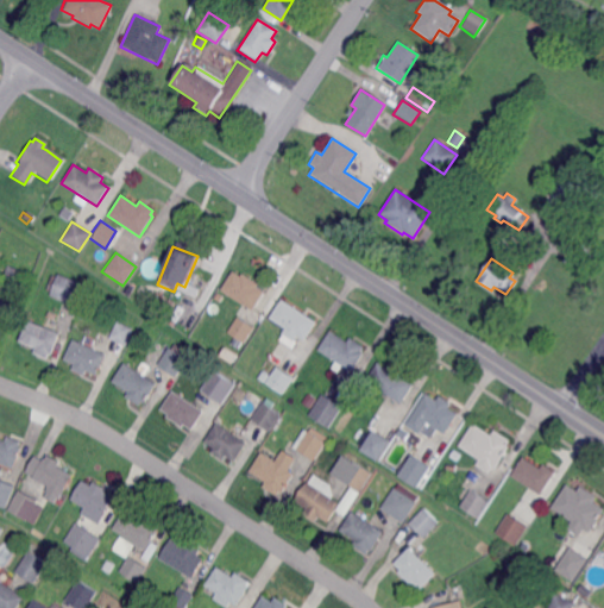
[(17,294),(0,286),(0,279),(6,265),(25,275),(17,294)]
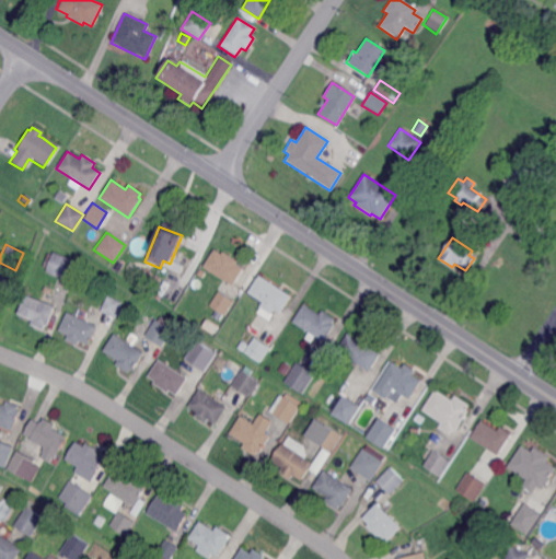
[(220,255),(221,252),(236,261),(234,265),(242,269),(231,287),(201,267),(212,249),(220,255)]
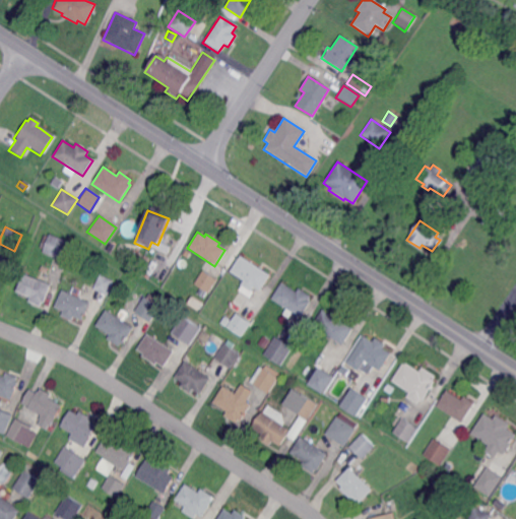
[(71,244),(64,261),(42,252),(43,248),(39,246),(43,236),(48,238),(49,235),(71,244)]
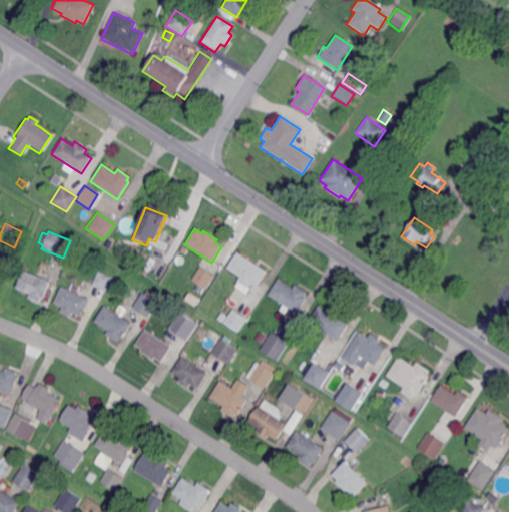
[(256,287),(249,283),(246,288),(236,281),(238,277),(225,268),(236,252),(266,272),(256,287)]
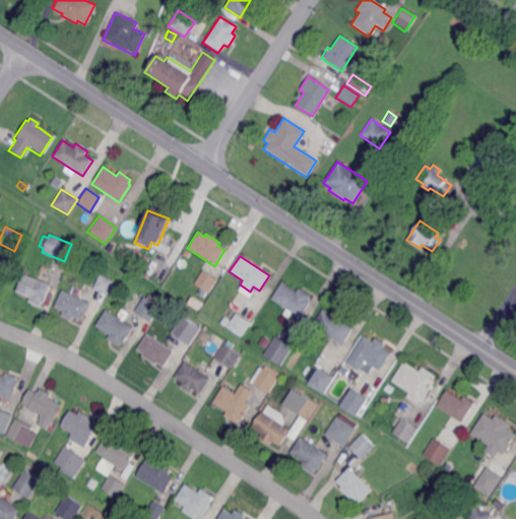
[(70,274),(64,272),(67,266),(72,268),(70,274)]
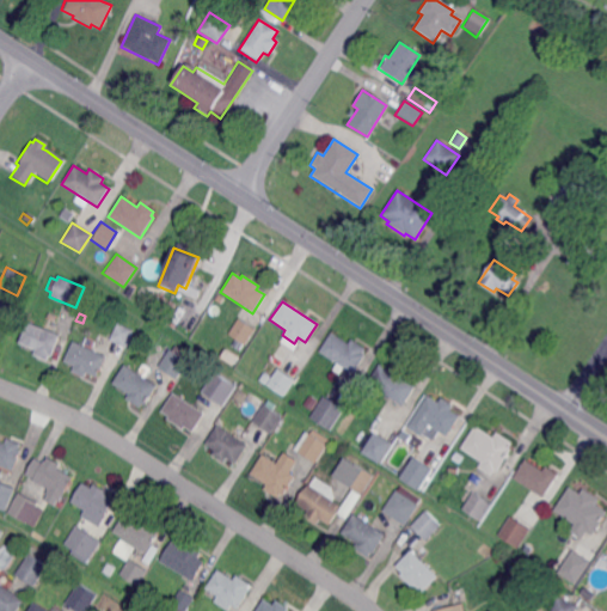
[(243,346),(226,334),(237,319),(253,330),(243,346)]
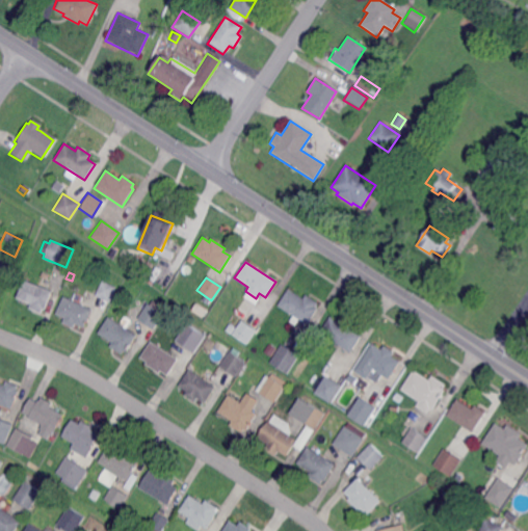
[(43,311),(42,310),(40,314),(27,309),(28,304),(15,298),(22,280),(51,292),(43,311)]
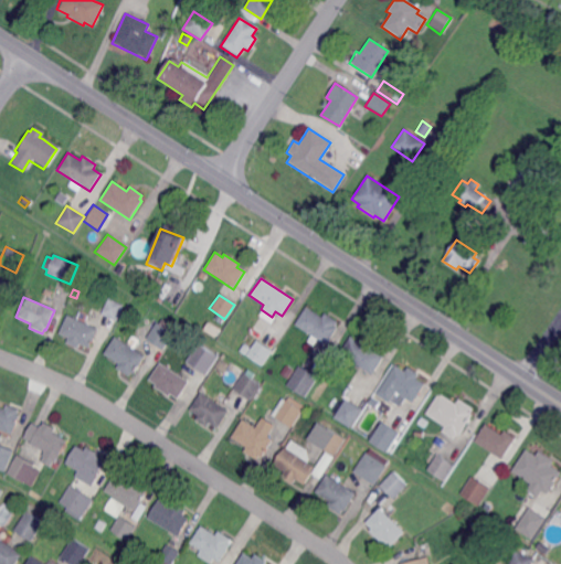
[(114,321),(99,315),(107,298),(122,305),(114,321)]
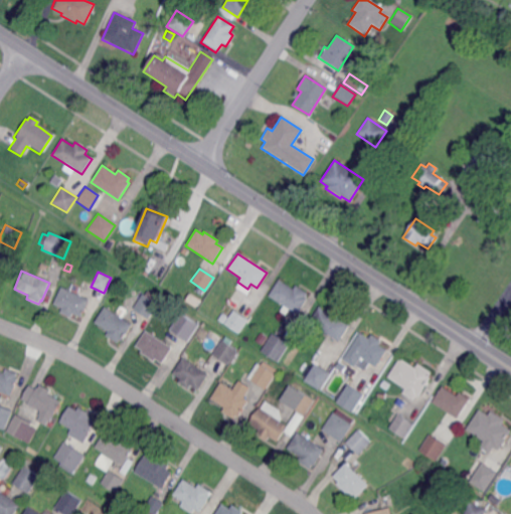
[(293,289),(295,286),(307,293),(304,297),(307,299),(297,315),(288,310),(285,314),(279,310),(282,306),(268,297),(279,280),(293,289)]
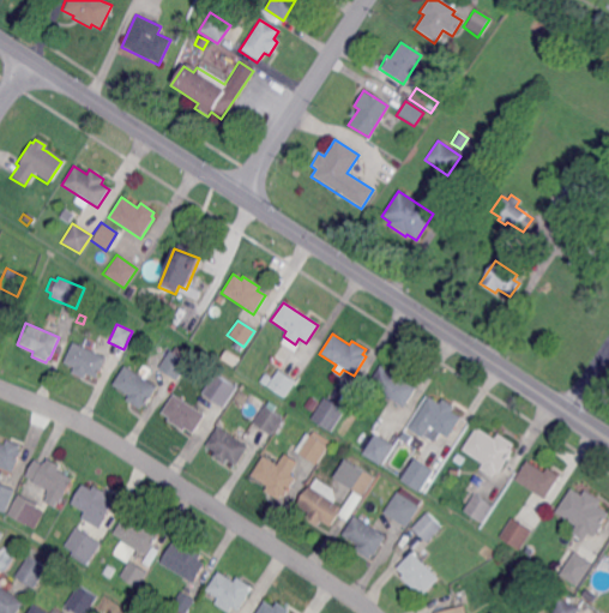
[(95,379),(85,374),(83,379),(71,373),(73,368),(62,362),(72,343),(106,358),(95,379)]
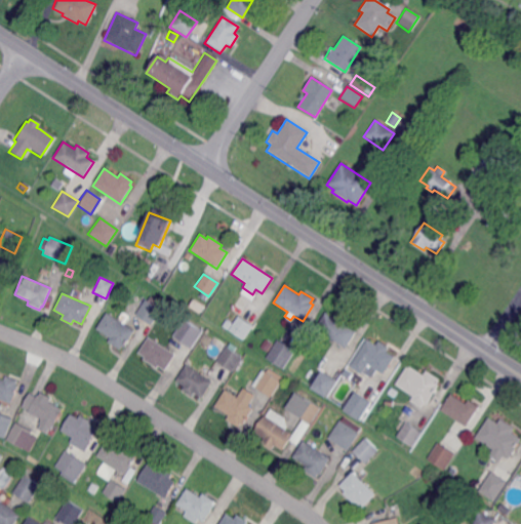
[(161,305),(158,308),(161,310),(150,325),(133,315),(144,299),(147,301),(150,297),(161,305)]
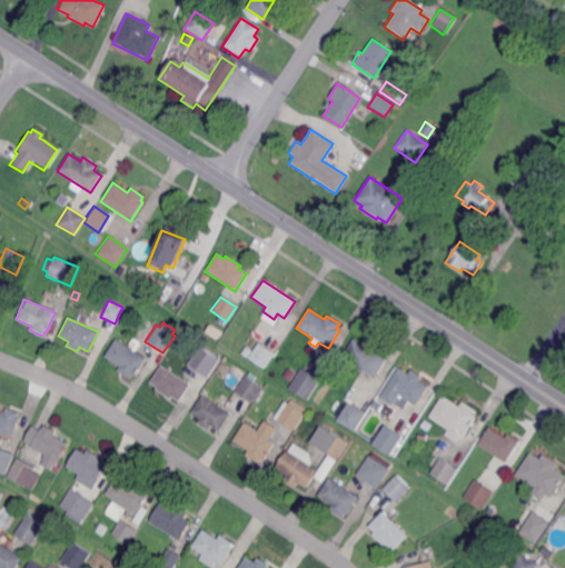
[(134,377),(132,375),(129,379),(128,379),(116,371),(119,367),(103,357),(115,339),(145,359),(134,377)]
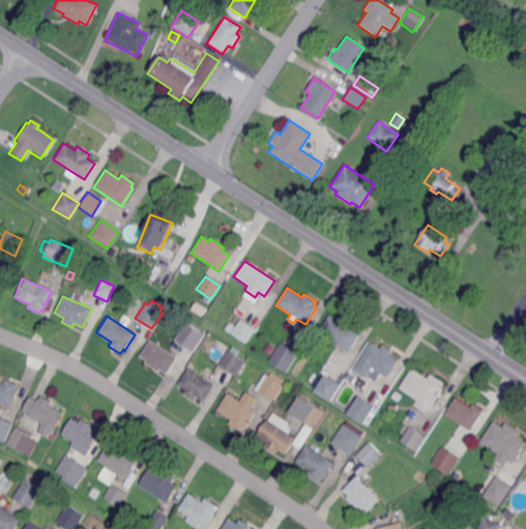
[(338,322),(341,317),(354,326),(351,331),(358,336),(349,352),(318,331),(328,316),(338,322)]
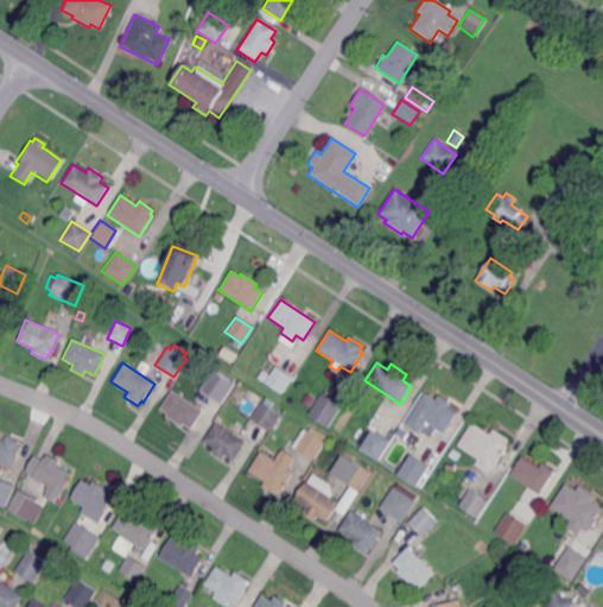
[(278,393),(264,383),(274,367),(289,378),(278,393)]
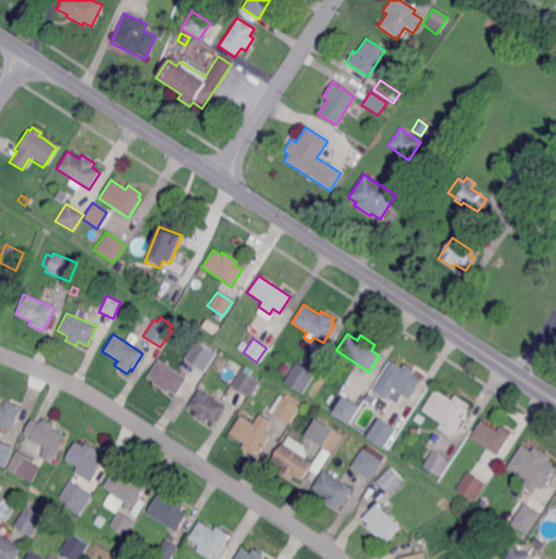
[(201,374),(184,363),(195,345),(212,357),(201,374)]
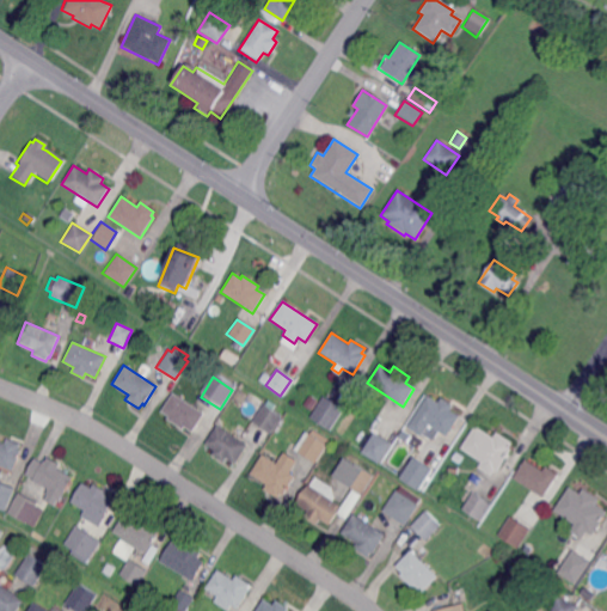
[(192,433),(184,428),(182,431),(165,420),(166,416),(159,413),(171,393),(204,414),(192,433)]
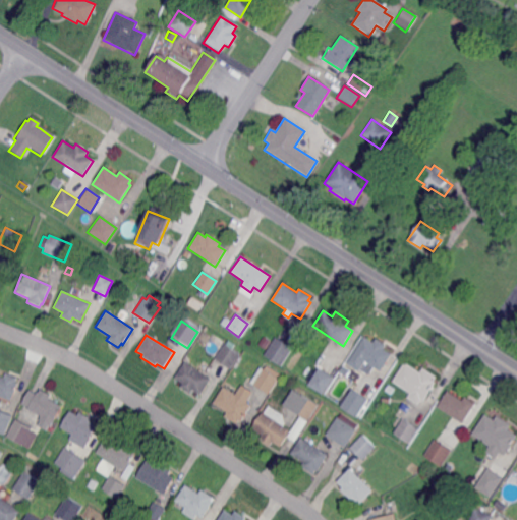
[(263,348),(256,344),(262,337),(268,341),(263,348)]
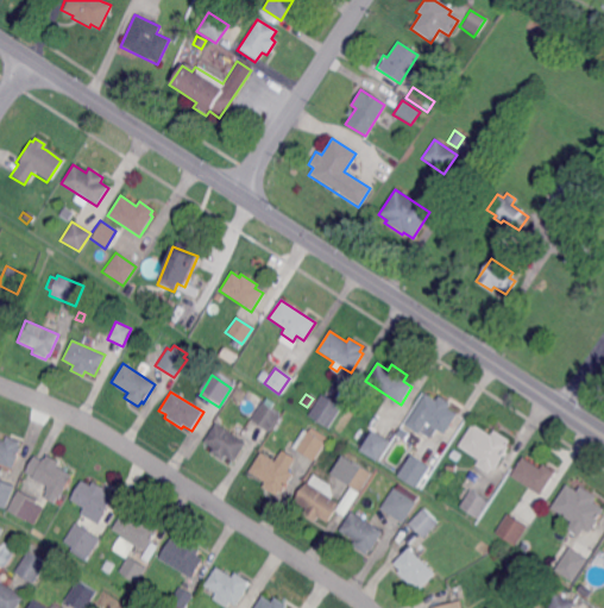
[(326,426),(308,415),(320,395),(338,407),(326,426)]
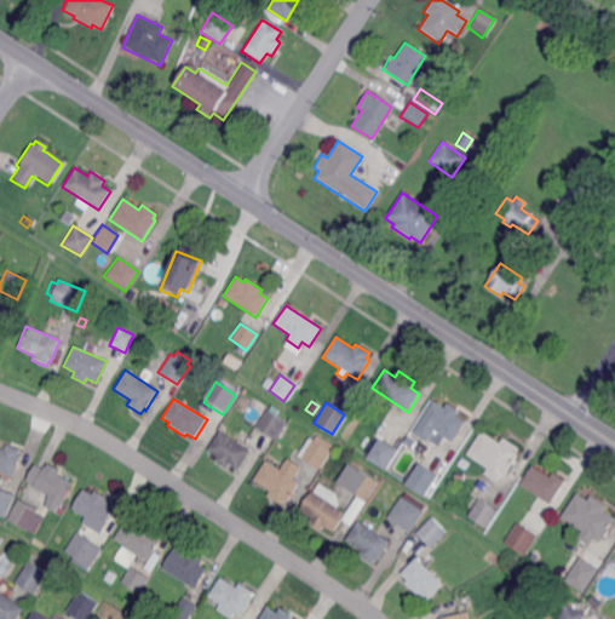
[(442,410),(444,405),(457,412),(454,417),(450,443),(432,431),(425,443),(411,434),(431,402),(442,410)]
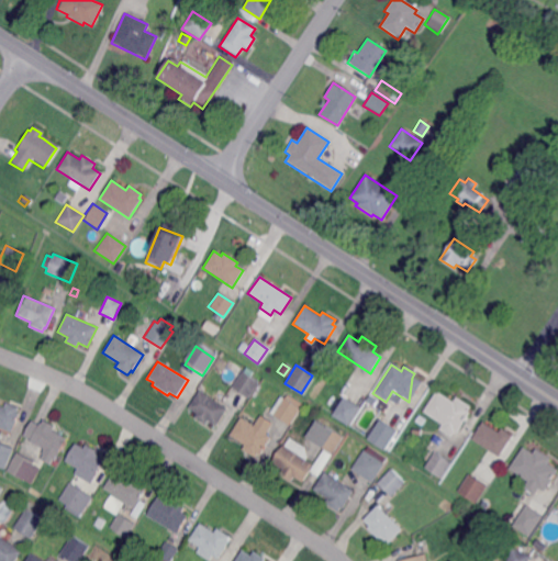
[(246,400),(230,388),(241,372),(257,384),(246,400)]
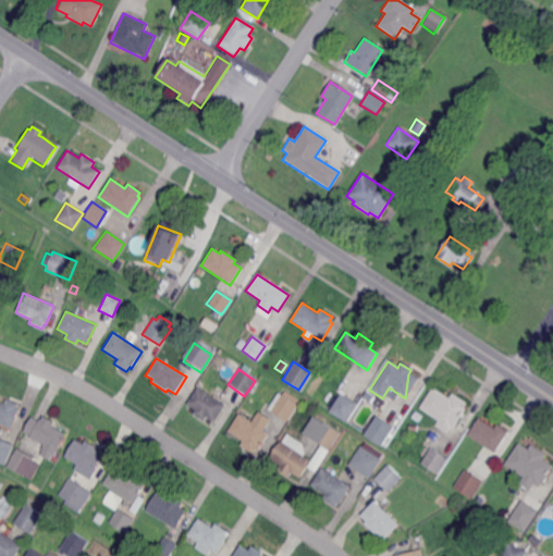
[(213,422),(205,417),(203,420),(192,414),(194,410),(186,405),(197,387),(225,406),(213,422)]
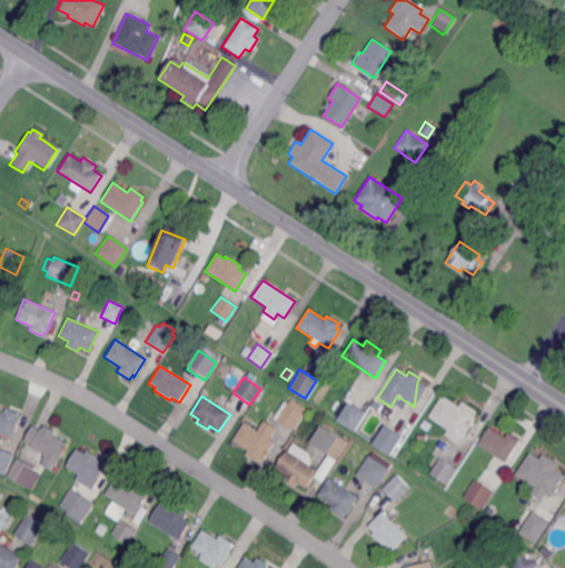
[(458,407),(462,402),(477,414),(457,444),(445,435),(447,430),(427,417),(442,396),(458,407)]
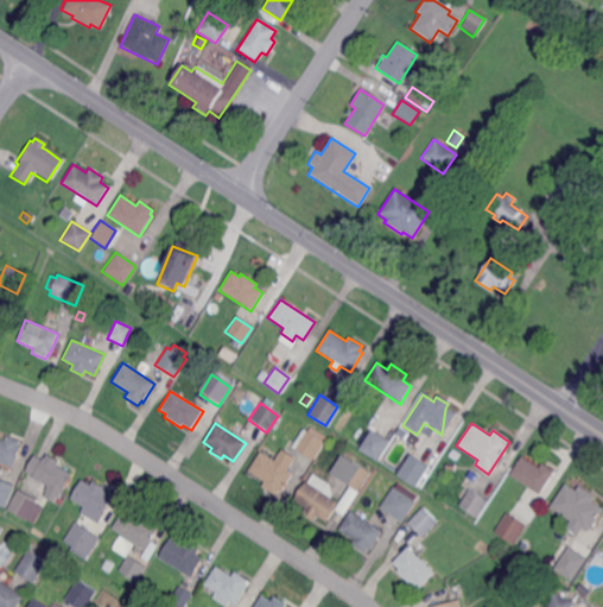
[(327,438),(324,442),(312,460),(290,447),(300,428),(306,431),(309,428),(327,438)]
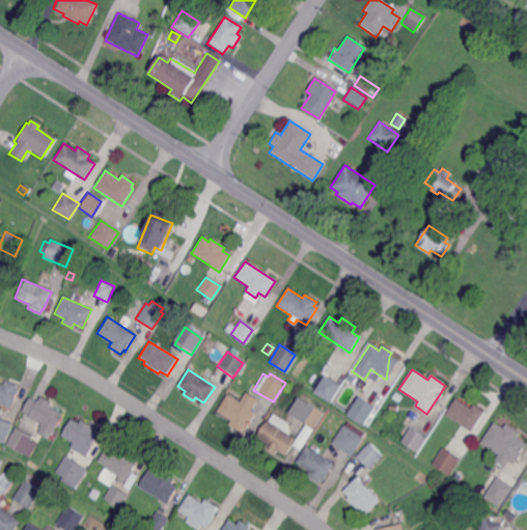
[(327,400),(312,392),(323,375),(336,385),(327,400)]
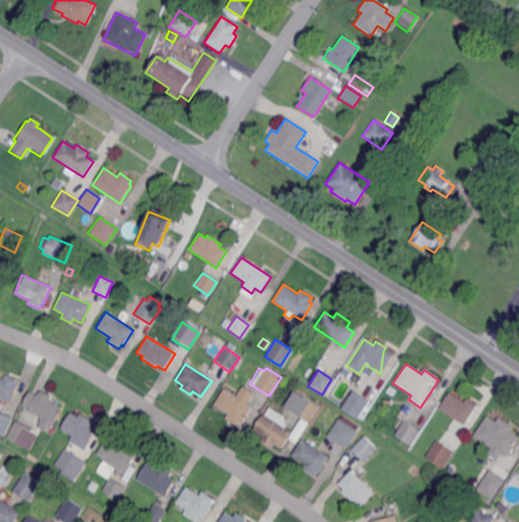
[(0,378),(2,379),(4,375),(18,380),(10,402),(0,398),(0,378)]
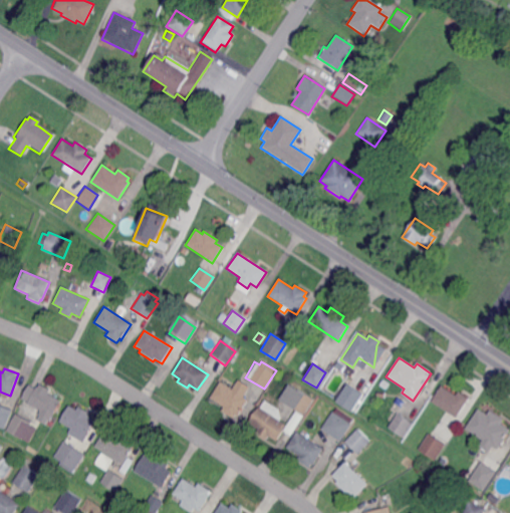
[(242,399),(246,401),(236,417),(235,417),(232,420),(220,412),(222,408),(209,399),(219,382),(231,391),(237,381),(249,389),(242,399)]
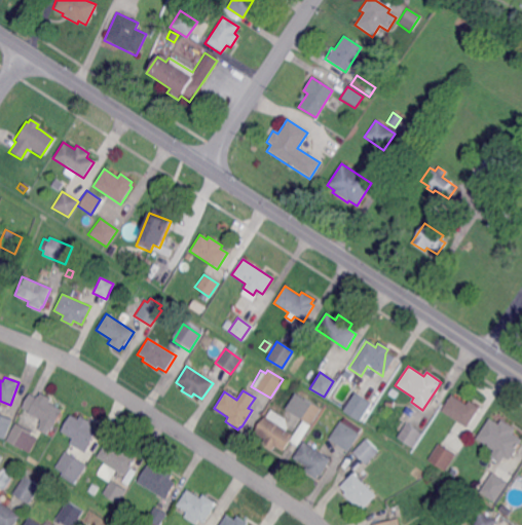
[(50,398),(47,403),(62,410),(52,426),(26,412),(27,411),(20,407),(28,394),(35,397),(36,396),(37,396),(39,391),(50,398)]
